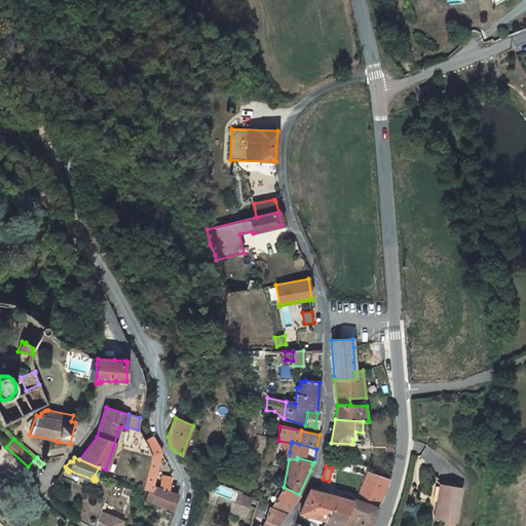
[(368,471),(357,499),(378,508),(389,479),(368,471)]
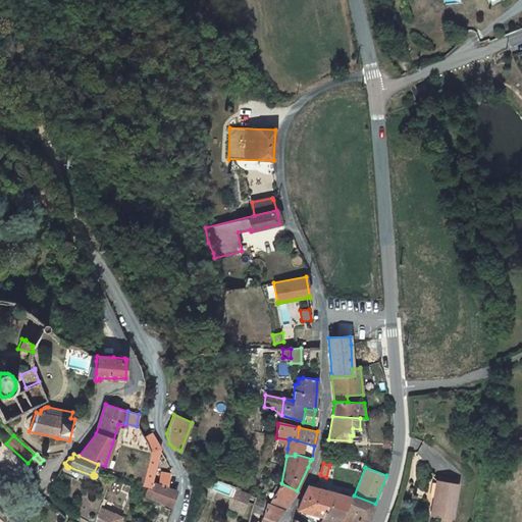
[(158,484),(168,487),(170,474),(161,472),(158,484)]
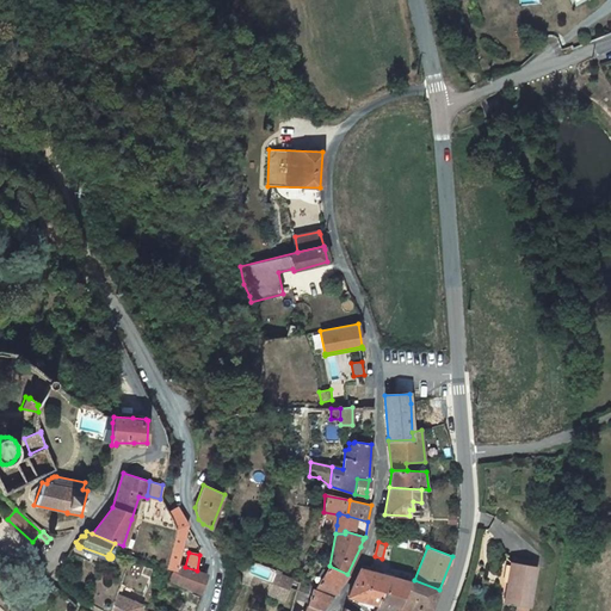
[(529,606),(536,567),(512,563),(505,603),(518,605),(528,606),(529,606)]
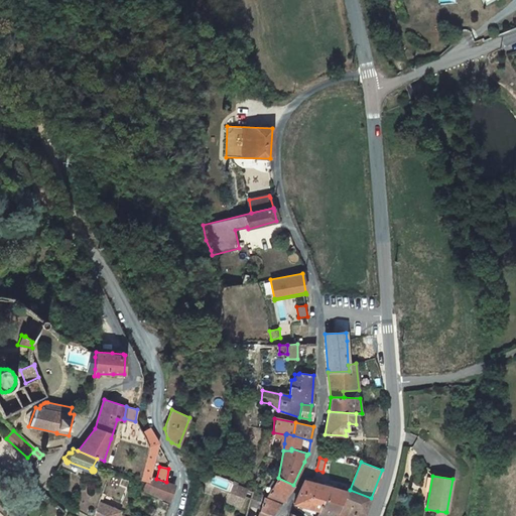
[(146,485),(143,491),(148,493),(170,502),(175,485),(166,482),(156,479),(149,477),(146,485)]
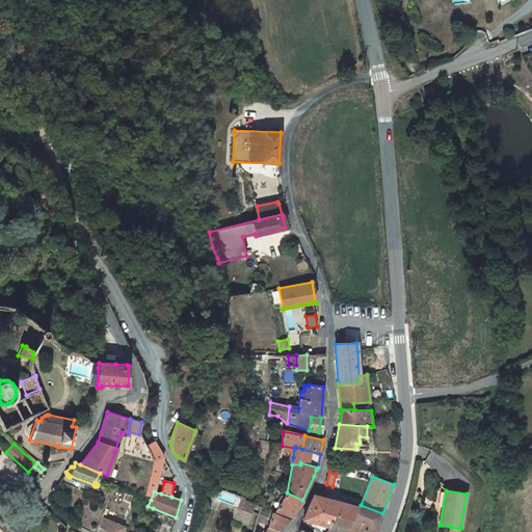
[(302,500),(287,493),(274,513),(289,520),(303,502),(302,500)]
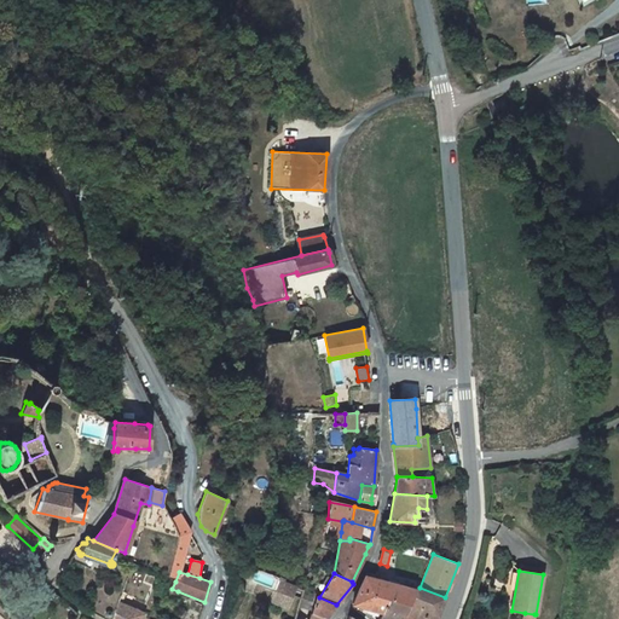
[(389,599),(410,605),(416,590),(415,590),(375,579),(365,577),(353,605),(365,607),(364,612),(380,617),(389,599)]
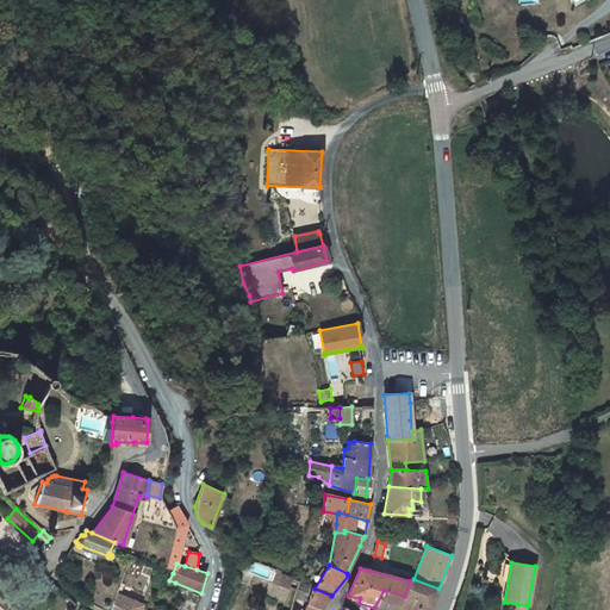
[(275,570),(267,592),(284,598),(292,578),(285,576),(280,574),(281,572),(275,570)]
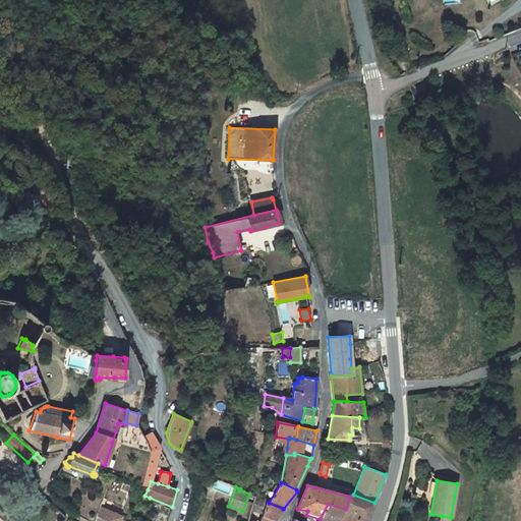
[(367,520),(369,518),(368,517),(374,503),(353,495),(350,494),(349,497),(350,497),(345,509),(339,520),(367,520)]
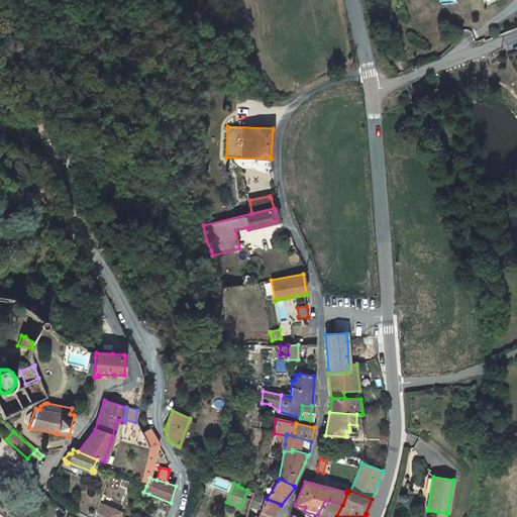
[(261,509),(265,498),(253,493),(249,506),(261,509)]
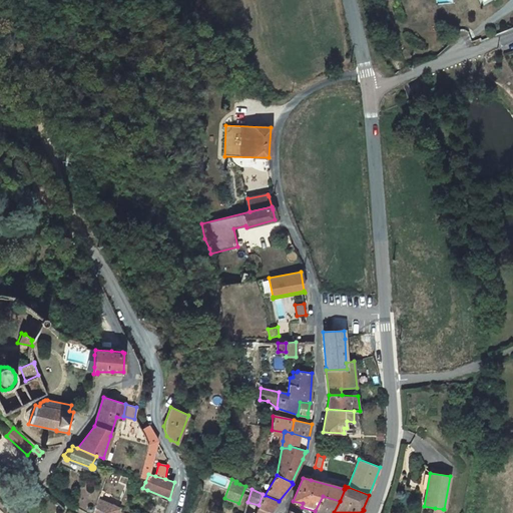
[(279,501),(265,495),(263,494),(259,505),(258,509),(270,512),(279,501)]
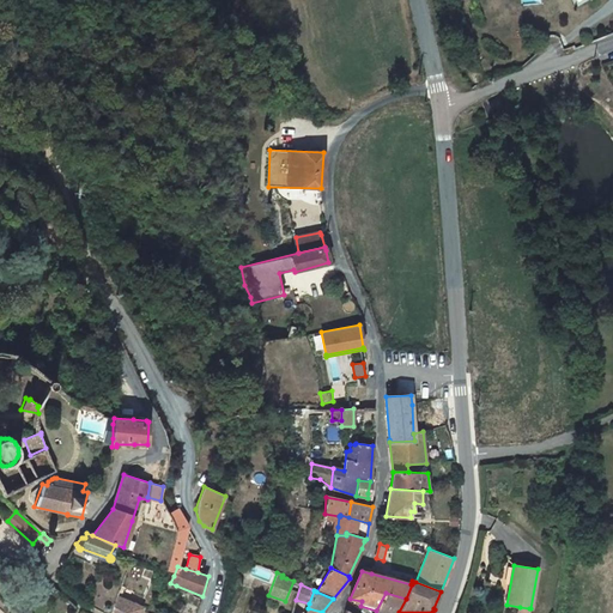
[(399,612),(406,599),(386,593),(376,611),(374,612),(399,612)]
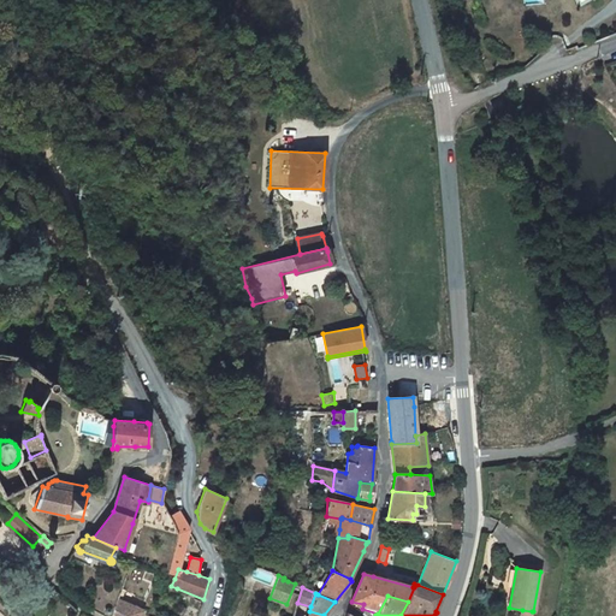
[(141,615),(143,610),(118,598),(111,615),(141,615)]
